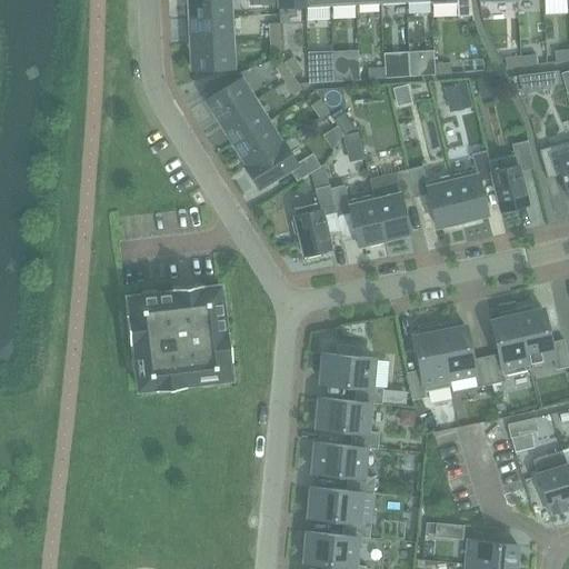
[(188,0),(190,19),(230,17),(229,0),(188,0)]
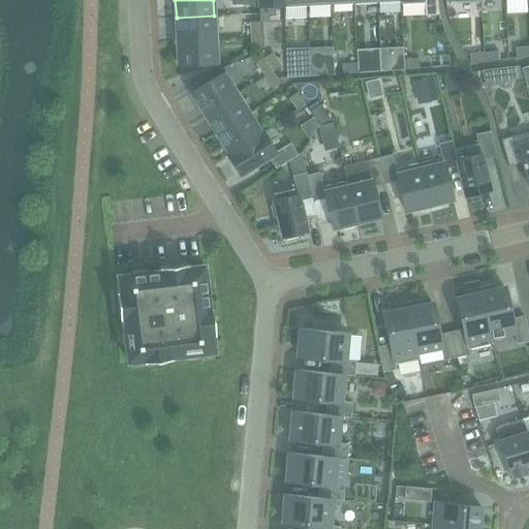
[(401,0),(401,4),(425,3),(425,16),(439,16),(437,0),(401,0)]
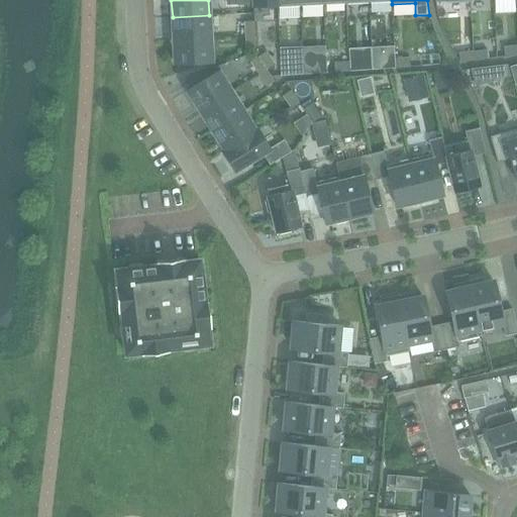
[(210,38),(209,15),(173,17),(174,40),(210,38)]
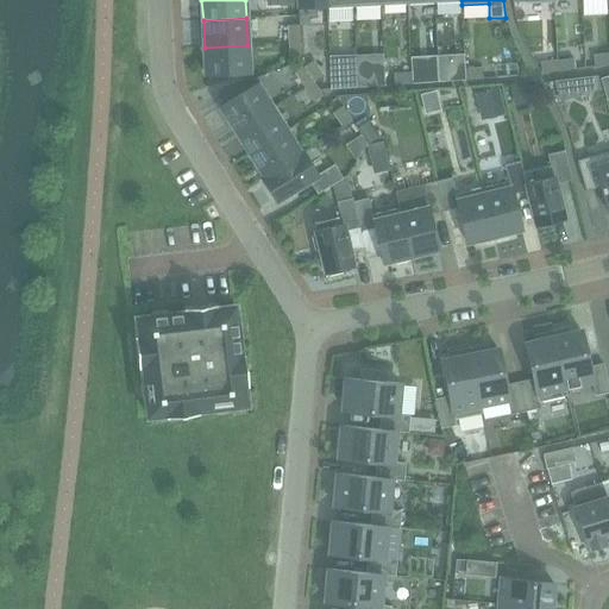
[(288,26),(289,44),(300,43),(299,26),(288,26)]
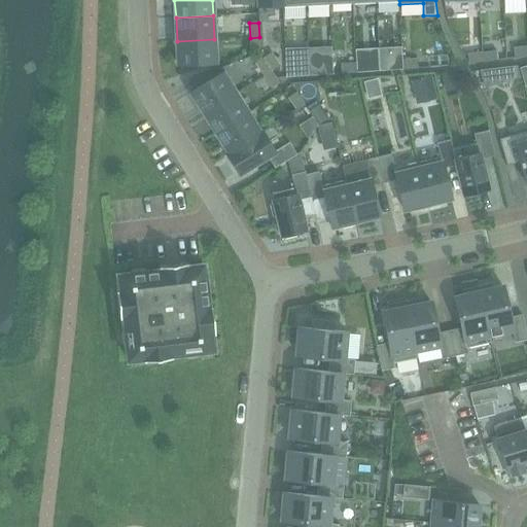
[(516,29),(499,29),(498,42),(516,42),(516,29)]
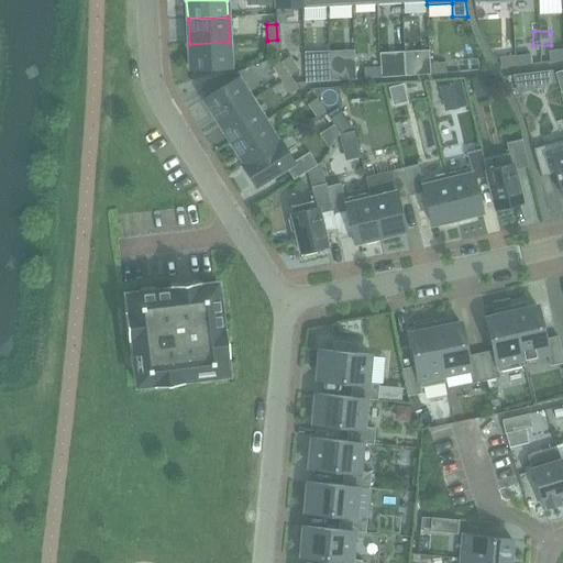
[(278,56),(277,40),(267,41),(268,56),(278,56)]
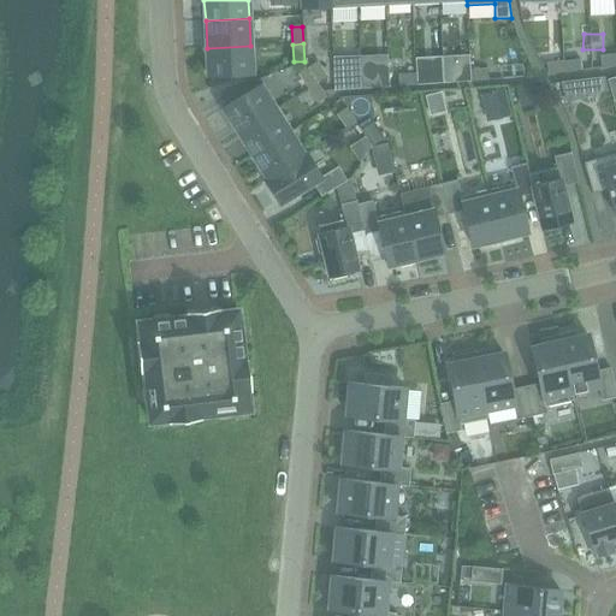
[(252,75),(250,46),(207,48),(208,77),(252,75)]
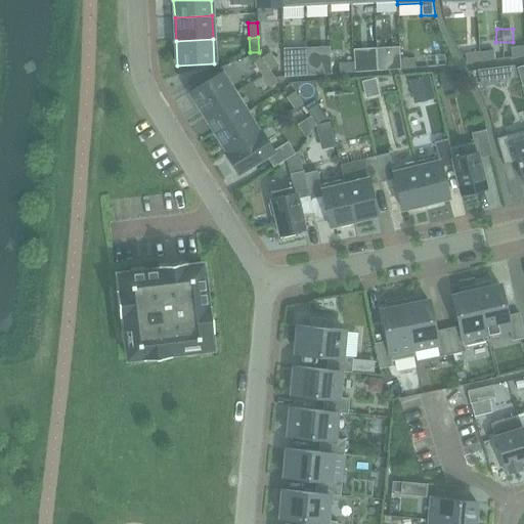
[(523,56),(523,47),(511,49),(512,58),(523,56)]
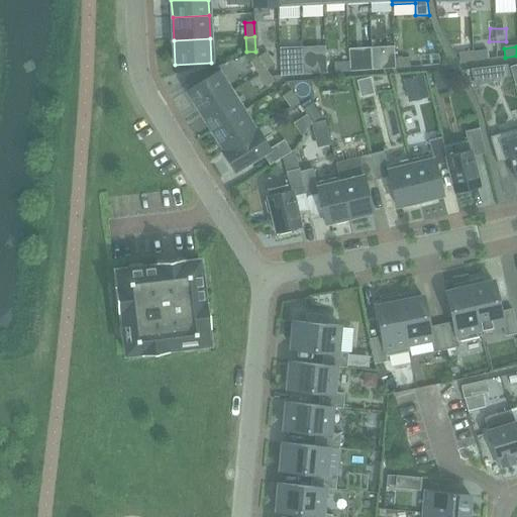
[(489,49),(475,52),(476,61),(491,59),(489,49)]
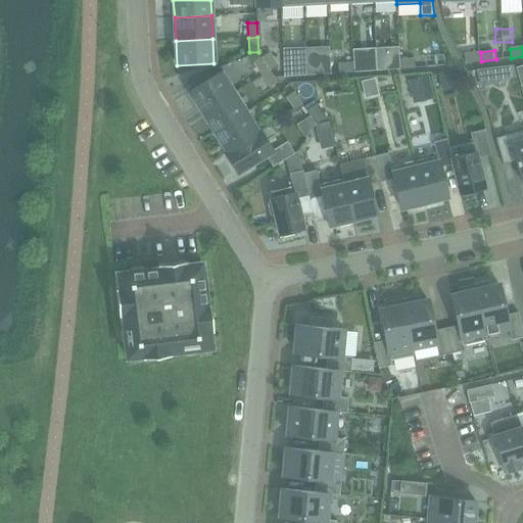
[(270,52),(262,57),(270,70),(278,65),(270,52)]
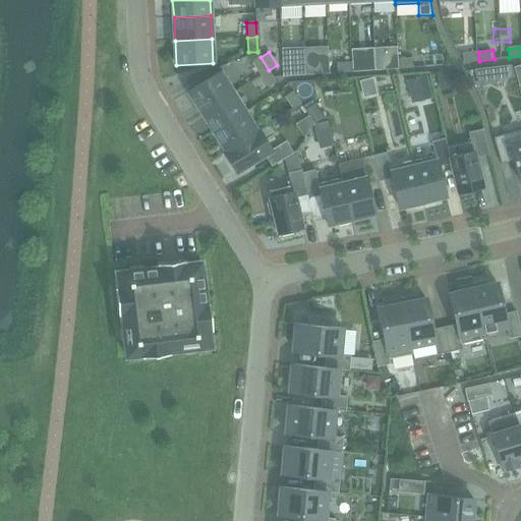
[(479,61),(478,52),(462,54),(463,63),(479,61)]
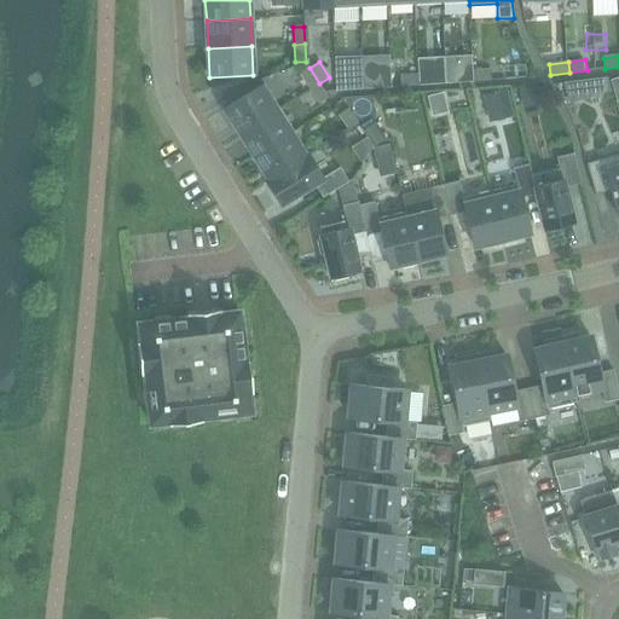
[(319,84),(310,68),(300,75),(310,90),(319,84)]
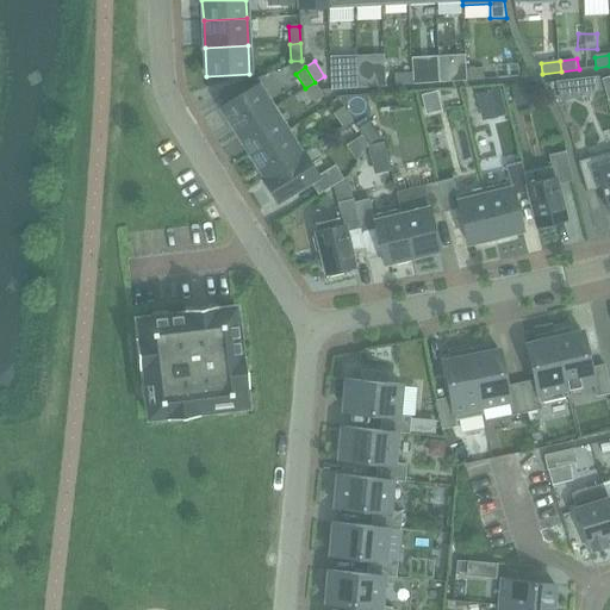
[(467,81),(466,69),(449,70),(449,81),(467,81)]
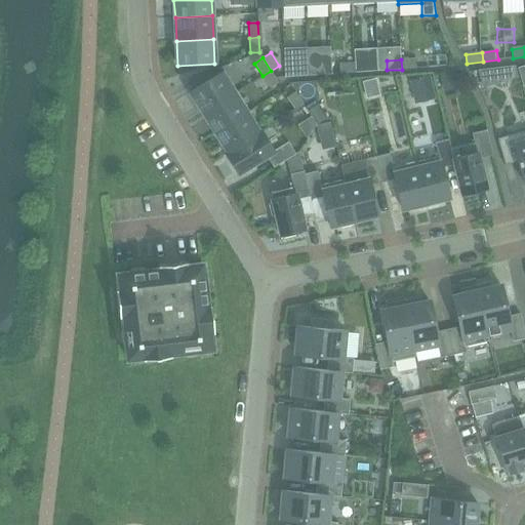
[(416,59),(401,59),(402,70),(416,69),(416,59)]
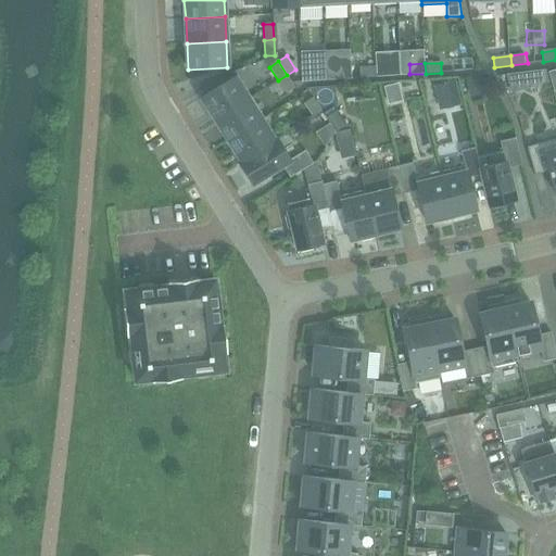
[(391,65),(375,66),(376,77),(391,75),(391,65)]
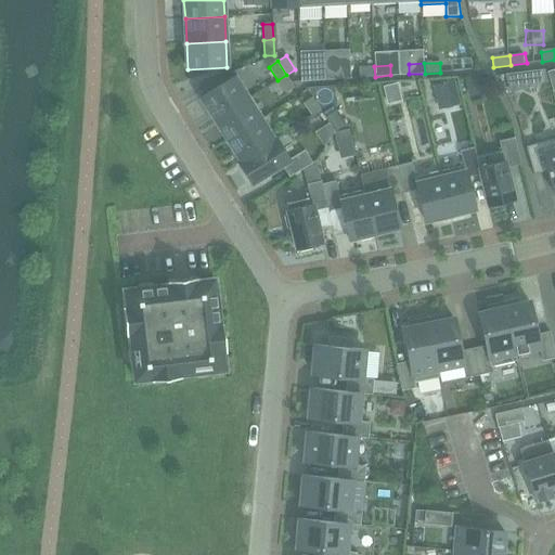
[(375,77),(374,66),(359,67),(360,78),(375,77)]
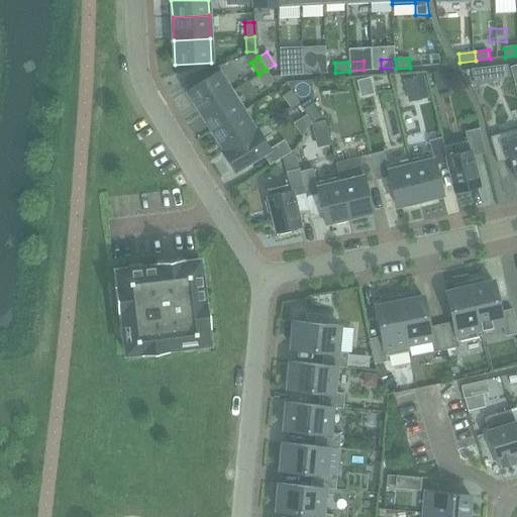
[(316,65),(302,66),(302,75),(317,74),(316,65)]
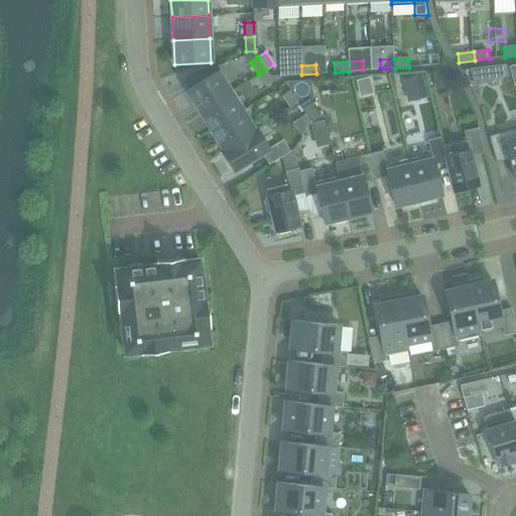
[(492,67),(496,81),(510,77),(506,65),(492,67)]
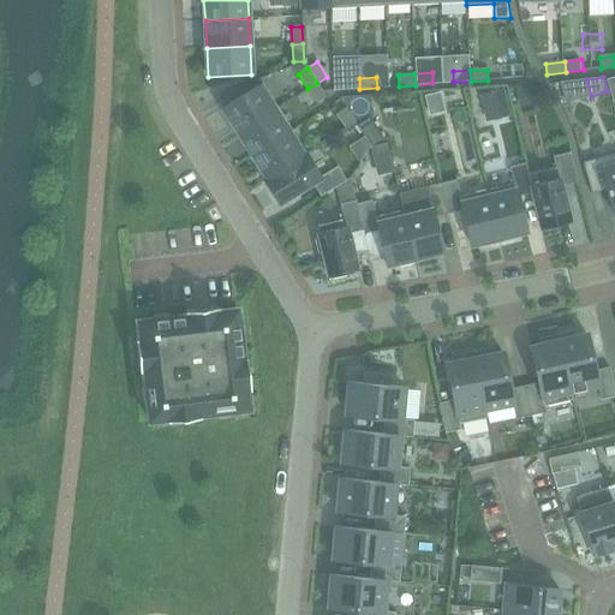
[(359,89),(359,78),(342,79),(344,90),(359,89)]
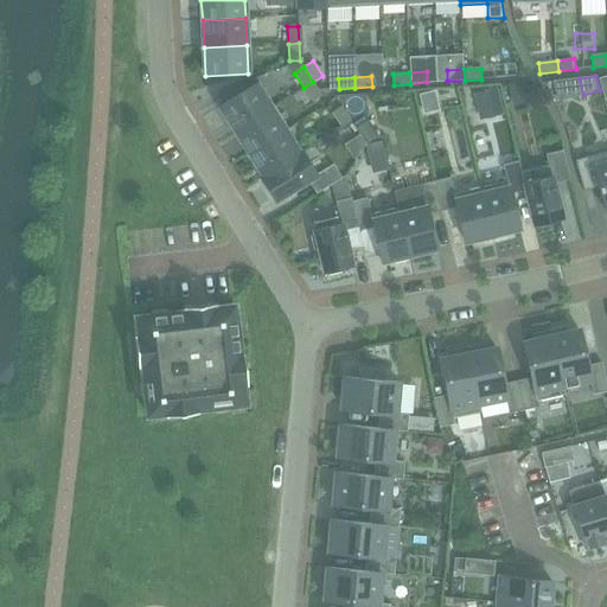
[(553,82),(558,102),(574,97),(569,80),(553,82)]
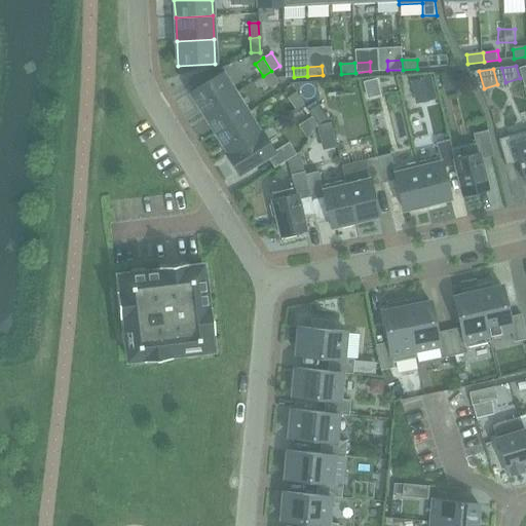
[(279,83),(271,71),(263,76),(271,88),(279,83)]
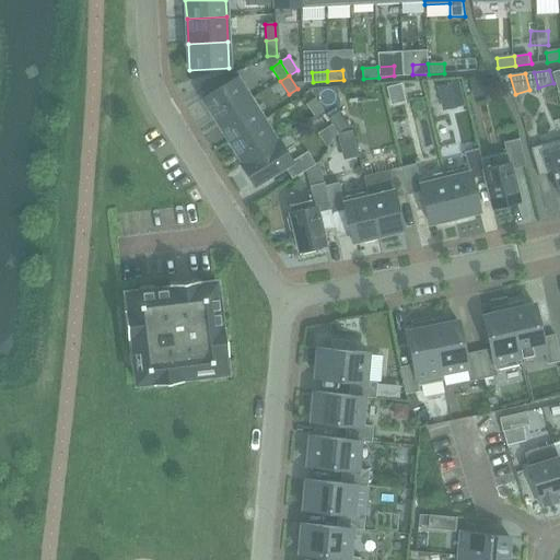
[(443,78),(448,105),(457,104),(452,76),(443,78)]
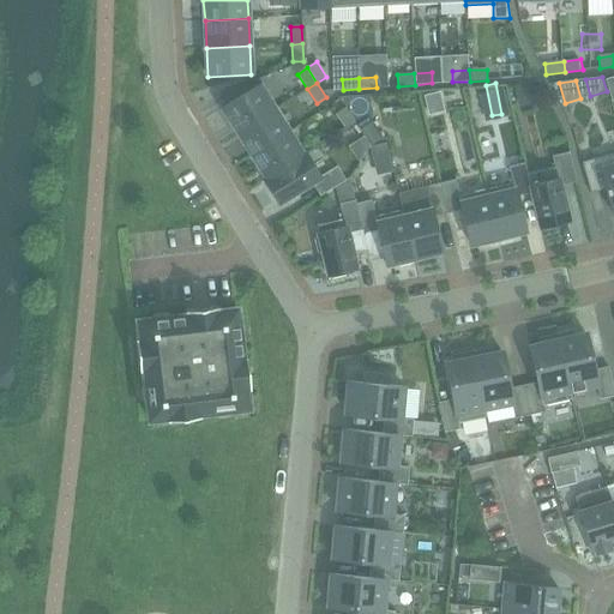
[(259,85),(222,108),(238,132),(275,109),(259,85)]
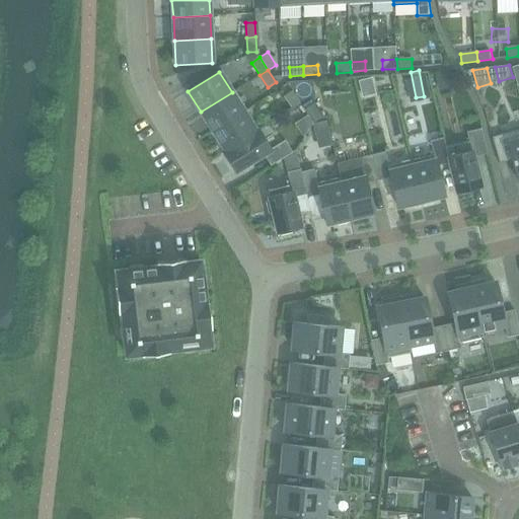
[(292,108),(300,103),(292,91),(284,96),(292,108)]
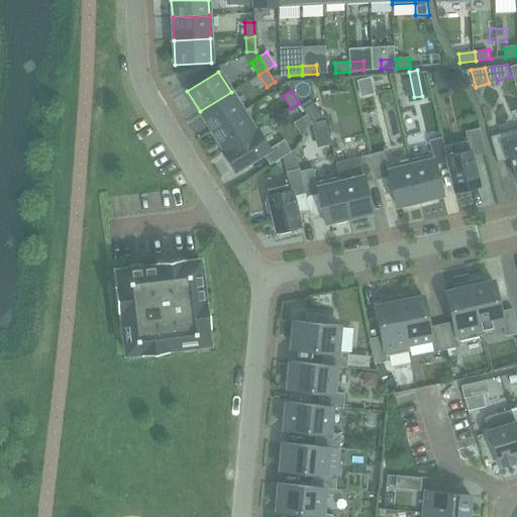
[(243,111),(231,92),(200,111),(212,130),(243,111)]
